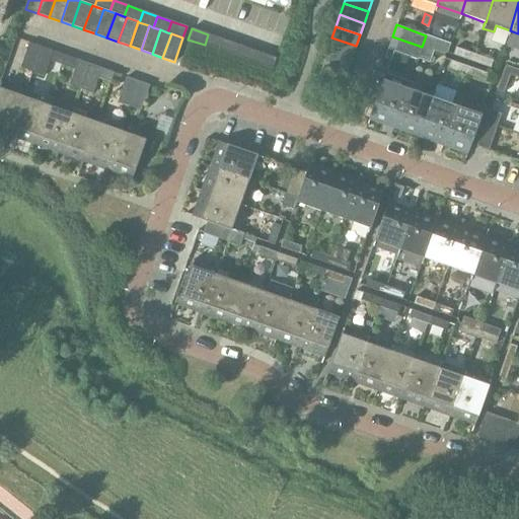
[(205,45),(221,51),(225,40),(208,34),(205,45)]
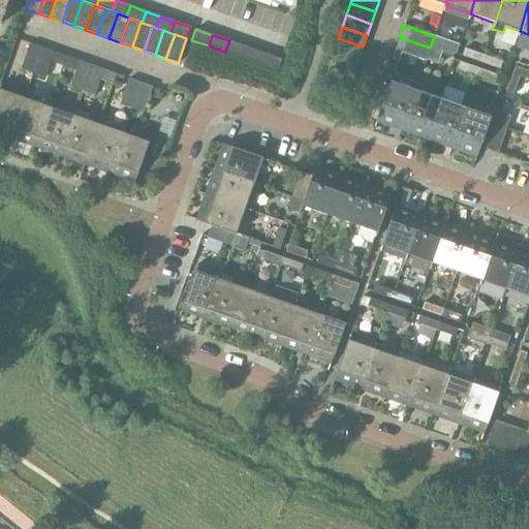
[(446,40),(434,36),(430,48),(442,52),(446,40)]
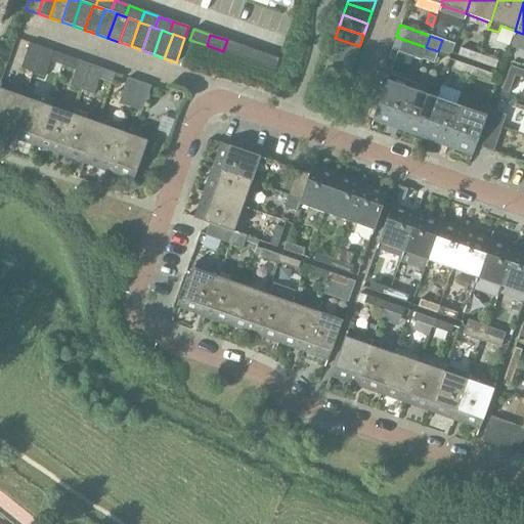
[(422,59),(426,47),(396,37),(392,48),(422,59)]
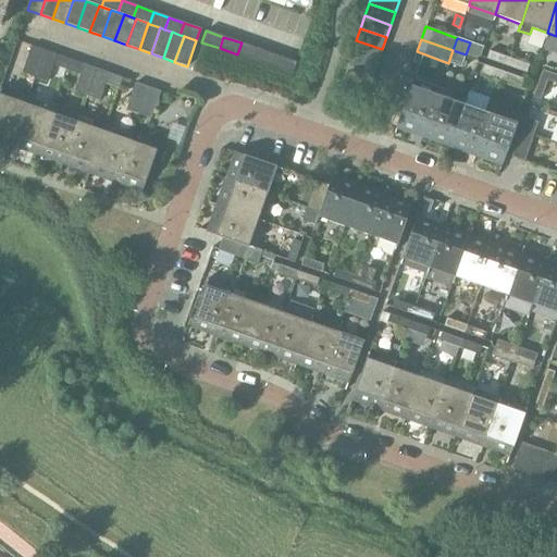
[(378,62),(382,49),(356,40),(351,52),(378,62)]
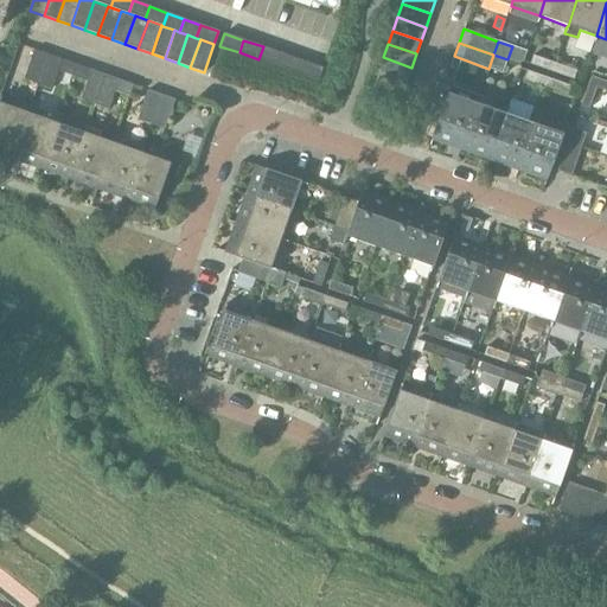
[(278,66),(282,53),(263,46),(259,59),(278,66)]
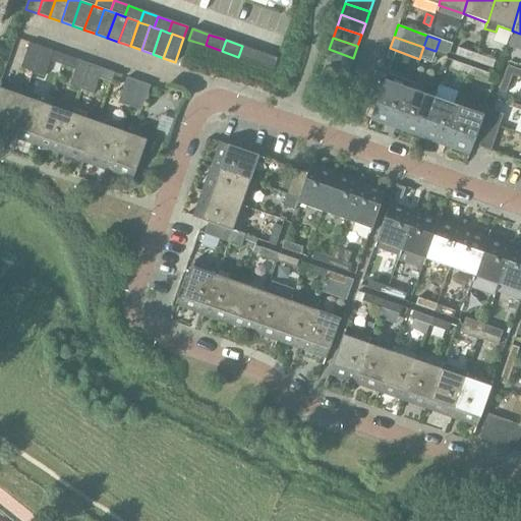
[(32,71),(41,47),(30,43),(20,67),(32,71)]
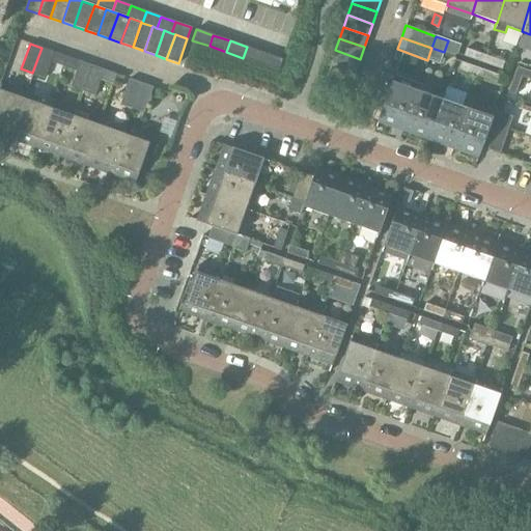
[(247,47),(243,58),(260,64),(264,53),(247,47)]
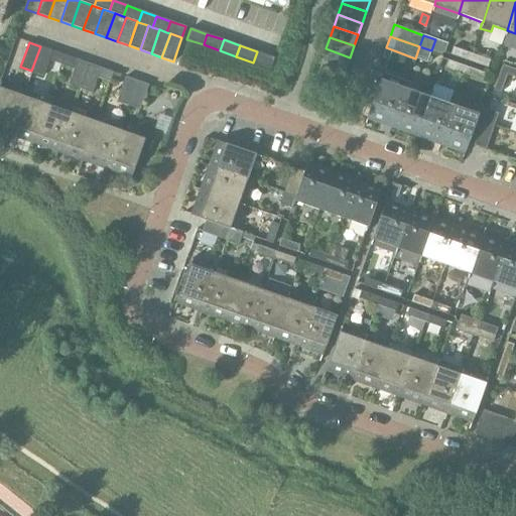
[(63,54),(55,51),(40,46),(31,71),(43,75),(48,59),(60,63),(63,54)]
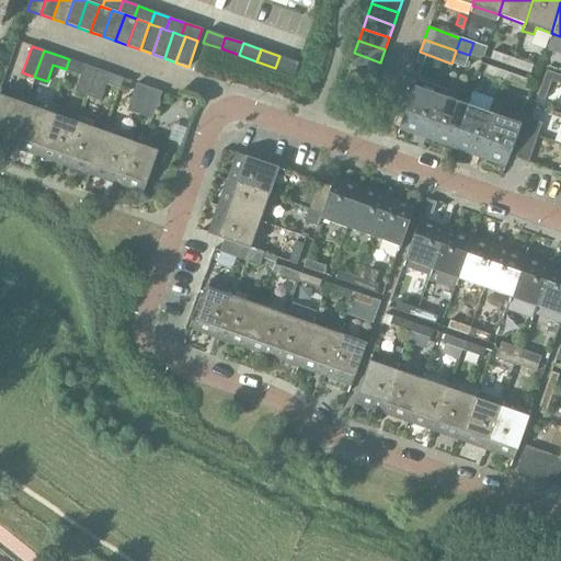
[(464,68),(469,55),(456,50),(451,64),(464,68)]
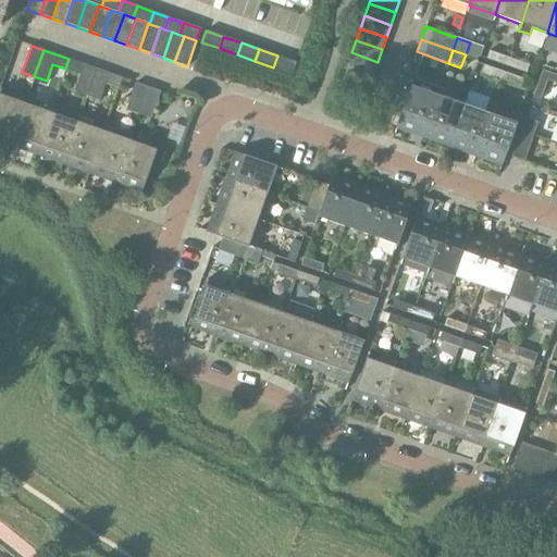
[(486,59),(506,65),(509,58),(489,51),(486,59)]
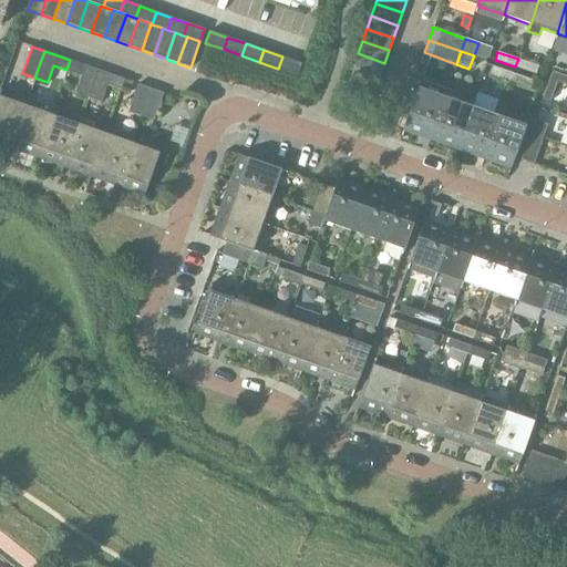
[(380,75),(384,63),(358,53),(353,65),(380,75)]
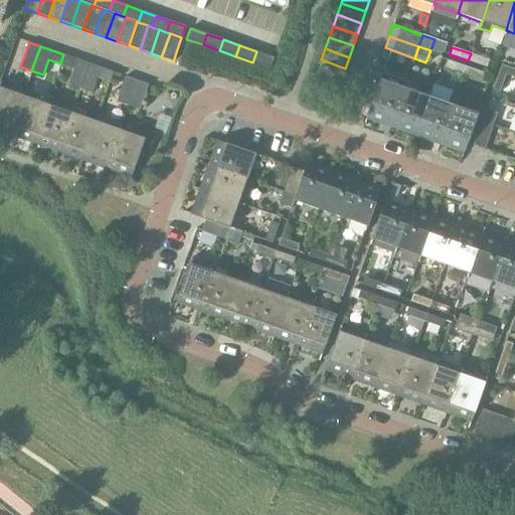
[(256,51),(252,62),(270,68),(273,57),(256,51)]
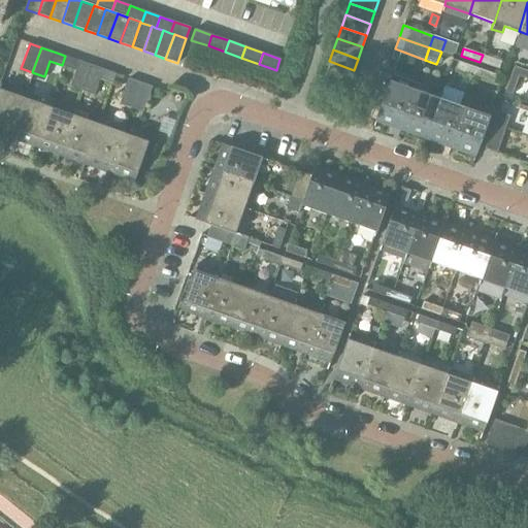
[(501,62),(483,55),(480,62),(498,69),(501,62)]
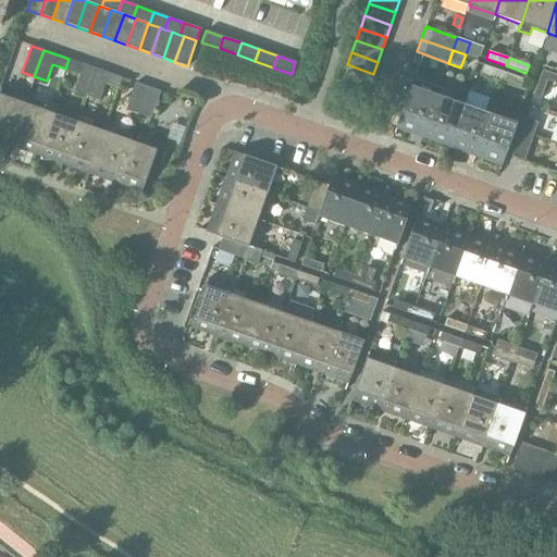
[(65,69),(76,73),(81,74),(74,91),(86,96),(96,69),(69,59),(65,69)]
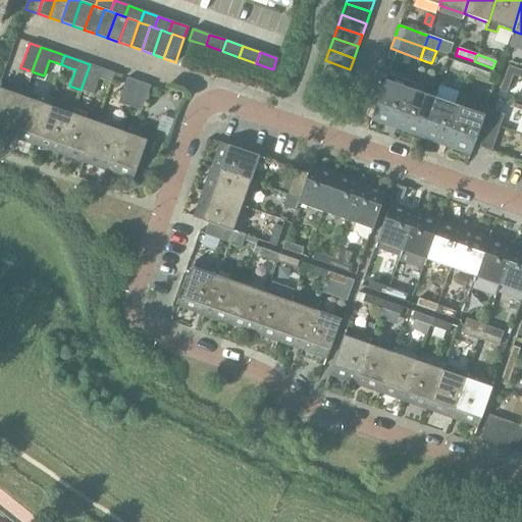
[(346,81),(350,69),(325,60),(321,72),(346,81)]
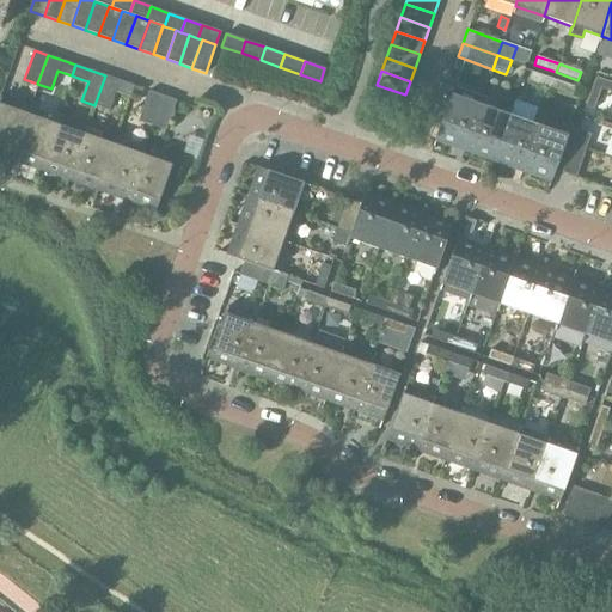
[(528,80),(550,87),(554,79),(532,72),(528,80)]
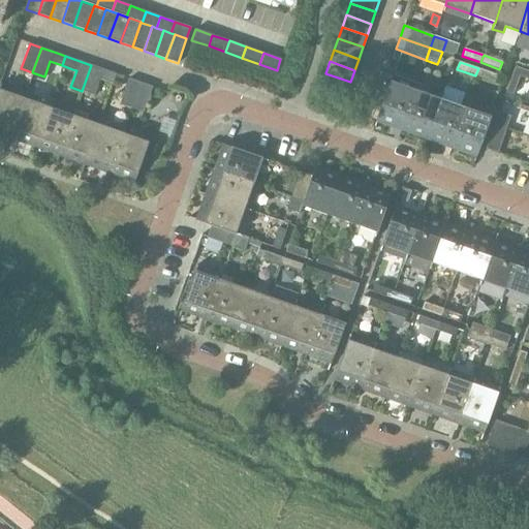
[(117,74),(91,65),(82,91),(94,95),(99,81),(113,86),(117,74)]
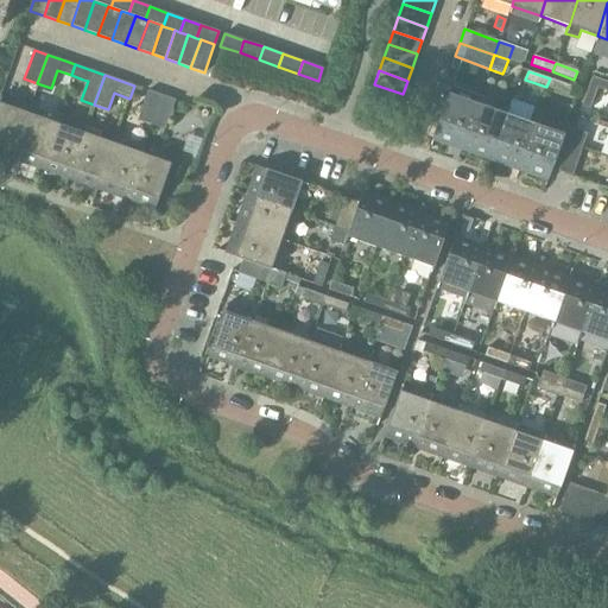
[(597,87),(597,88),(607,90),(607,81),(591,76),(589,84),(597,87)]
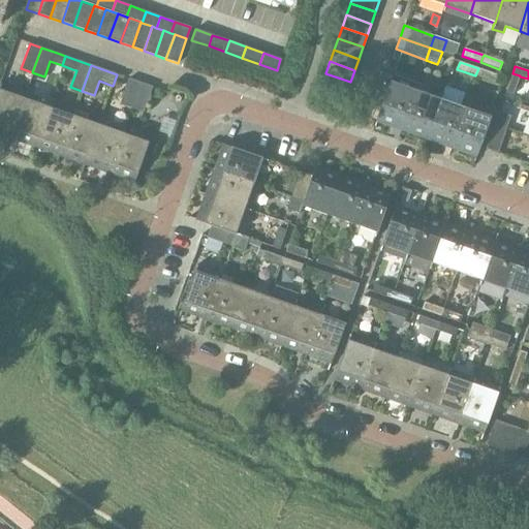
[(497,75),(478,68),(475,75),(495,83),(497,75)]
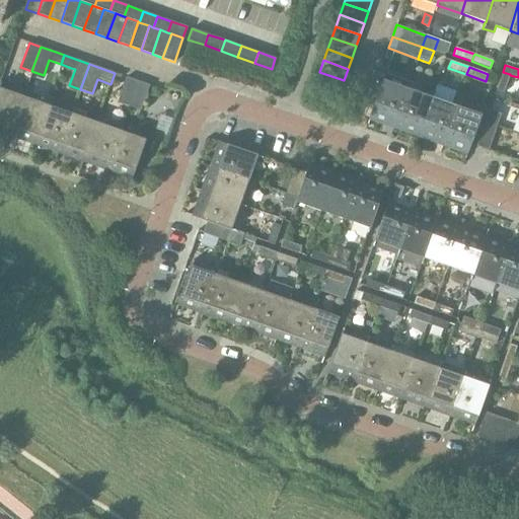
[(503,93),(510,75),(510,74),(503,72),(496,90),(503,93)]
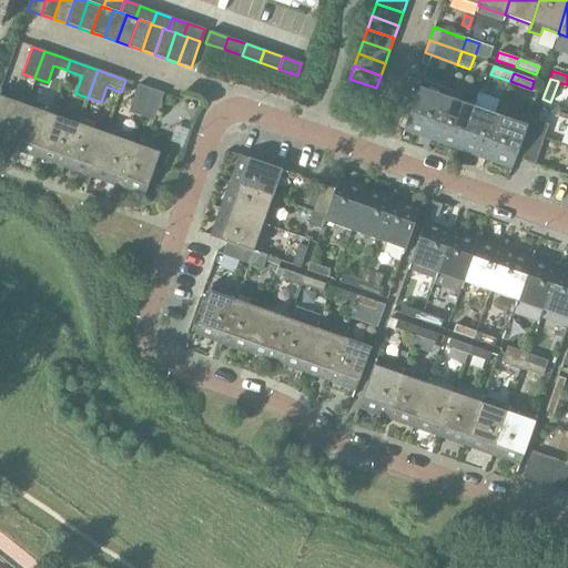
[(151,89),(138,84),(129,111),(141,117),(151,89)]
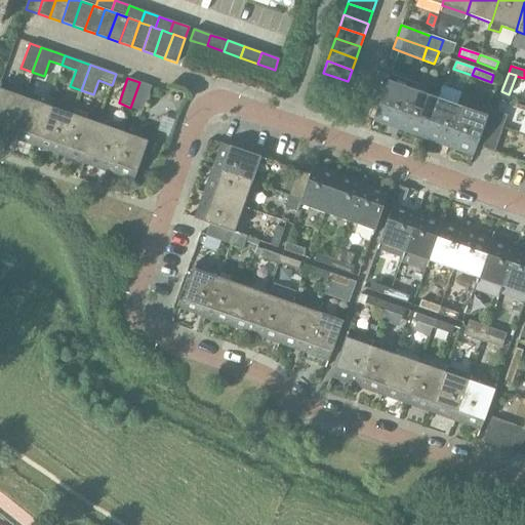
[(374,117),(399,125),(412,89),(387,81),(374,117)]
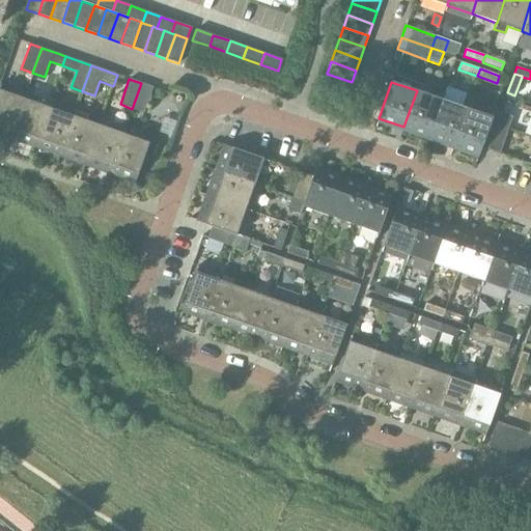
[(0,83),(0,131),(10,135),(6,145),(7,145),(26,93),(25,93),(23,99),(0,90),(0,87),(1,84),(0,83)]
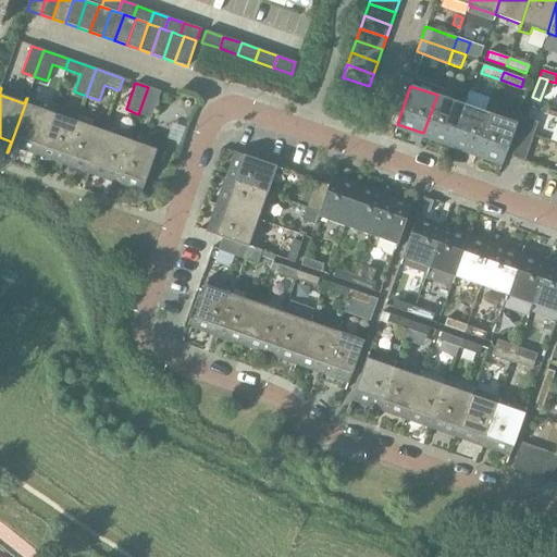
[(160,91),(148,87),(138,114),(151,119),(160,91)]
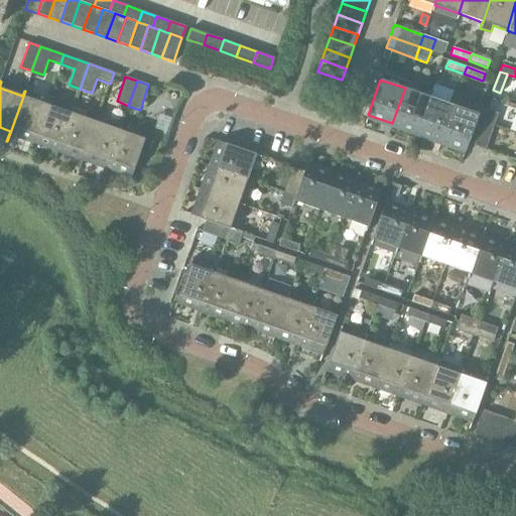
[(157,88),(152,86),(148,96),(154,98),(157,88)]
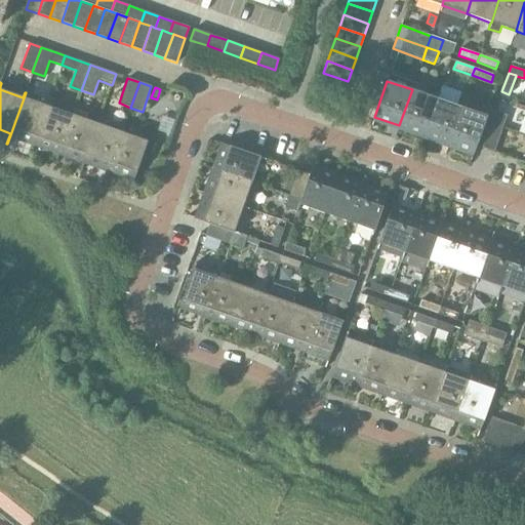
[(399,125),(423,134),(437,98),(412,89),(399,125)]
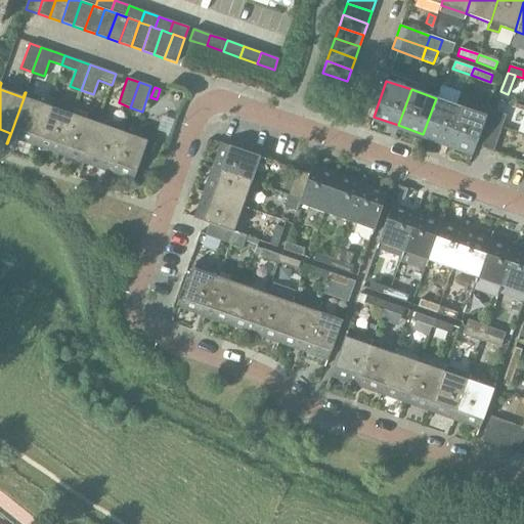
[(38,96),(26,92),(7,143),(11,133),(35,142),(31,153),(32,153),(50,100),(49,100),(47,105),(36,101),(38,96)]
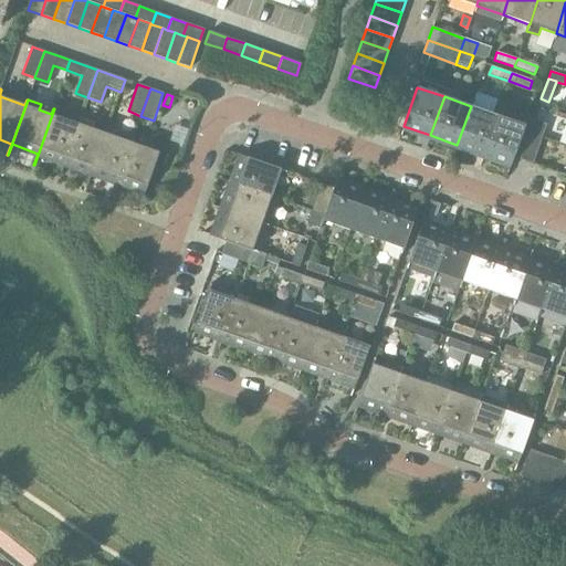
[(457,145),(483,154),(498,115),(496,115),(501,103),(491,100),(486,112),(471,106),(457,145)]
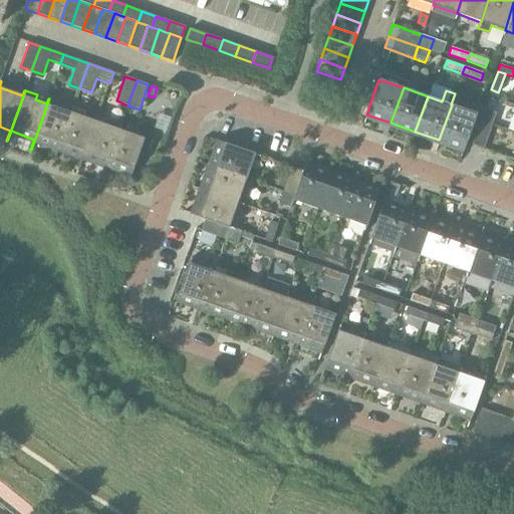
[(49,98),(31,150),(35,140),(58,148),(54,158),(55,158),(73,107),(62,103),(60,108),(47,104),(49,98)]
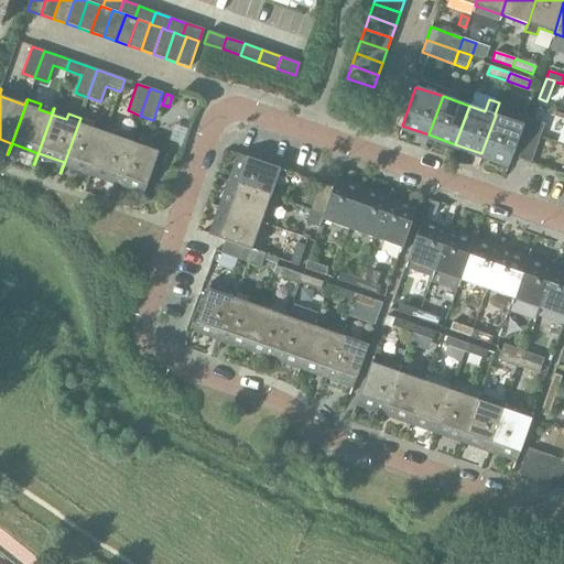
[(496,115),(481,153),(509,163),(522,125),(496,115)]
